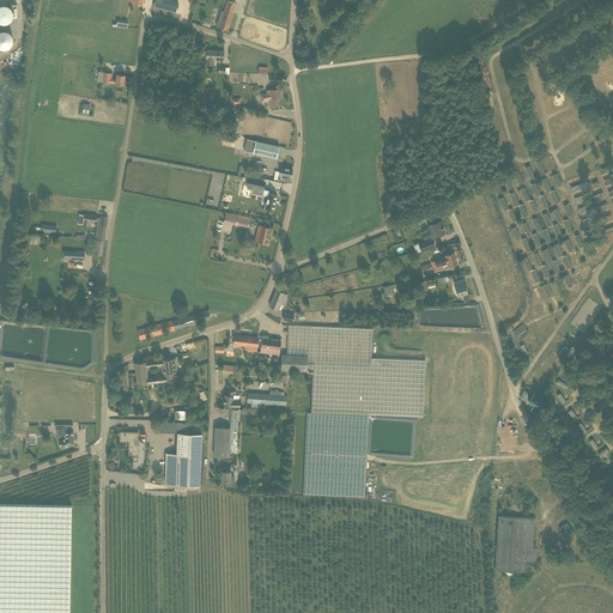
[(169,0),(155,0),(153,6),(176,12),(178,2),(169,0)]
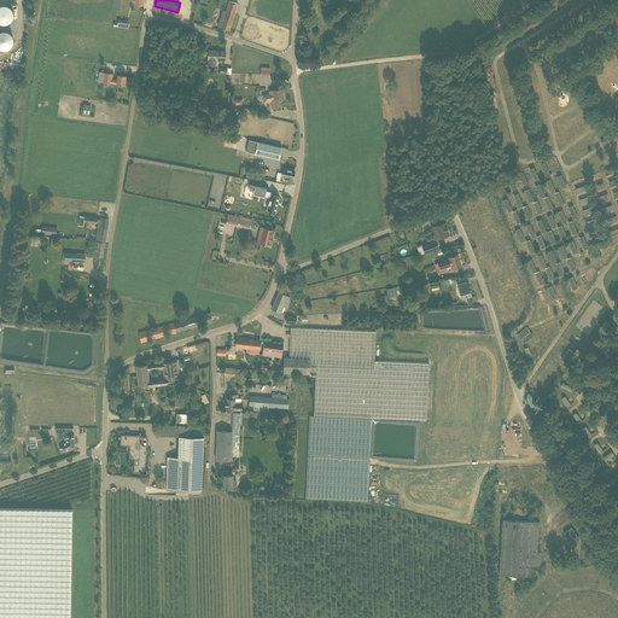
[(229,1),(221,27),(229,30),(238,4),(229,1)]
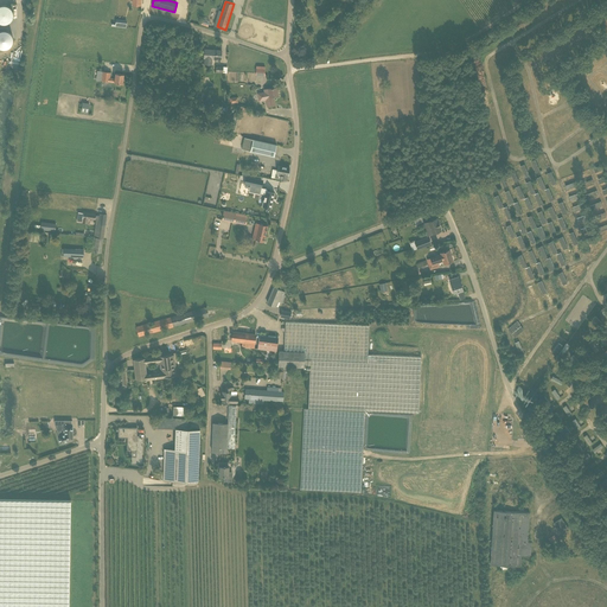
[(545,5),(551,14),(556,12),(549,2),(545,5)]
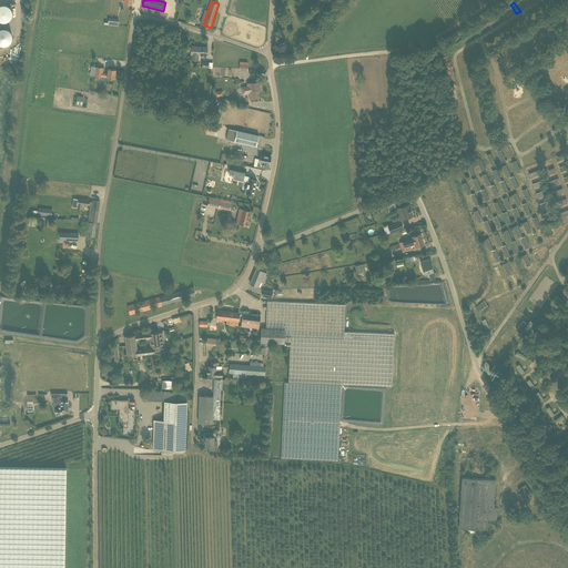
[(13,4),(0,3),(0,19),(13,20),(13,4)]
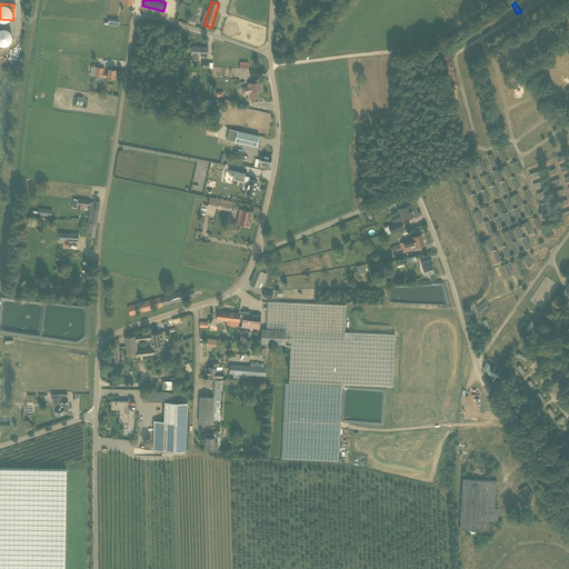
[(0,32),(0,41),(10,46),(15,31),(2,27),(0,32)]
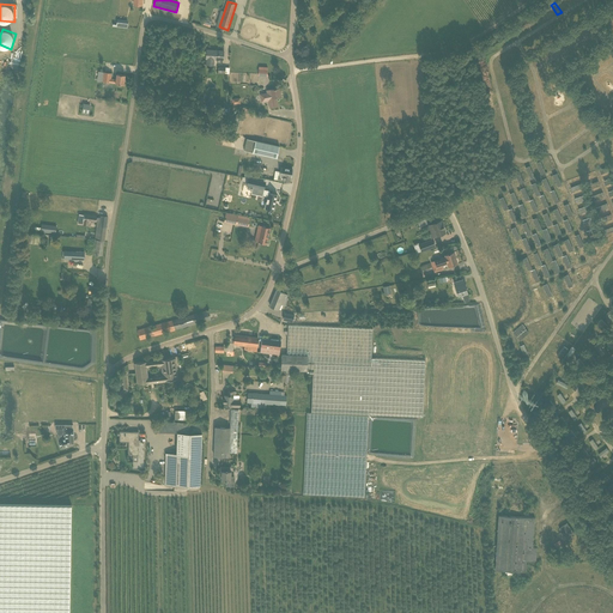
[(206,59),(207,59),(206,65),(214,66),(214,59),(223,60),(224,52),(207,50),(206,59)]
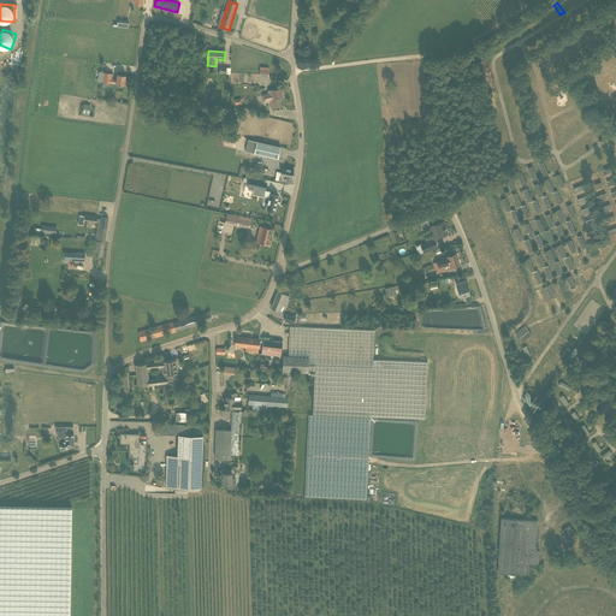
[(106,72),(104,82),(116,83),(116,84),(124,86),(125,75),(117,75),(117,80),(112,80),(112,73),(106,72)]
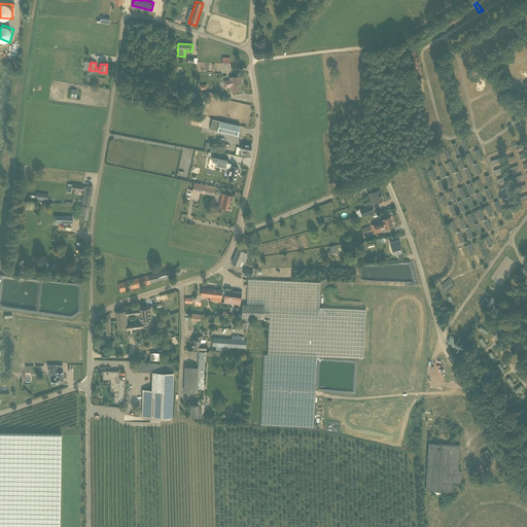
[(230,77),(230,80),(224,81),(225,86),(231,85),(233,93),(239,92),(237,83),(241,82),(240,75),(230,77)]
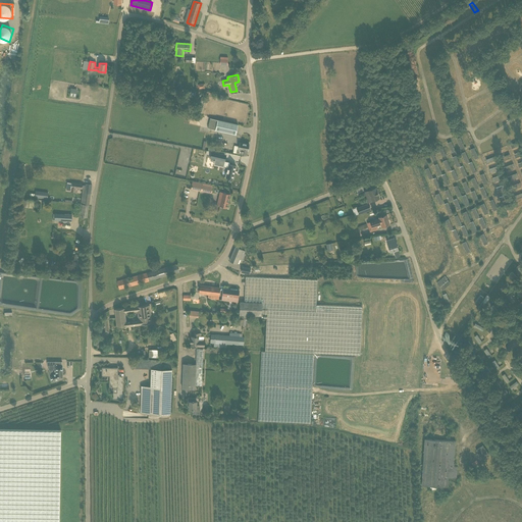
[(178,86),(184,80),(180,76),(175,83),(178,86)]
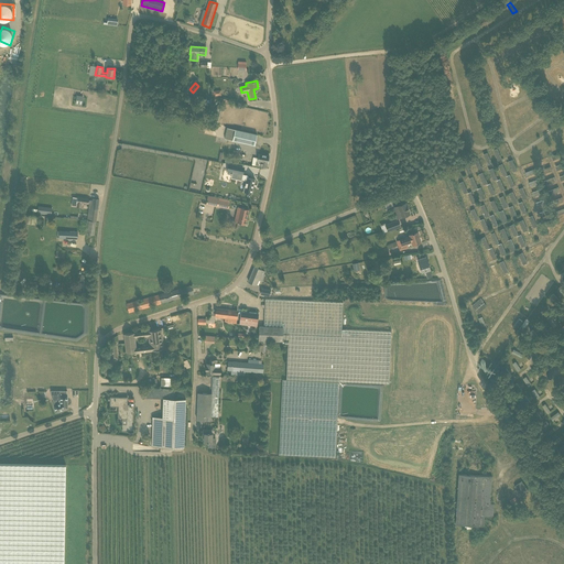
[(257,134),(234,129),(231,140),(255,145),(257,134)]
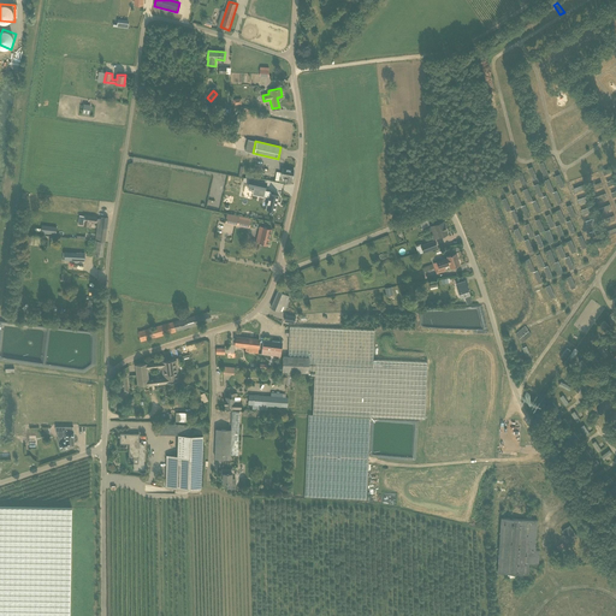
[(539,164),(544,176),(549,173),(544,161),(539,164)]
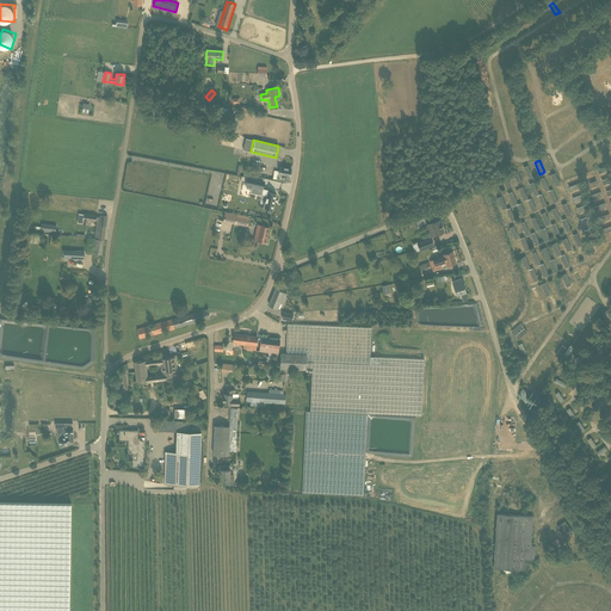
[(528,179),(534,177),(529,165),(523,167),(528,179)]
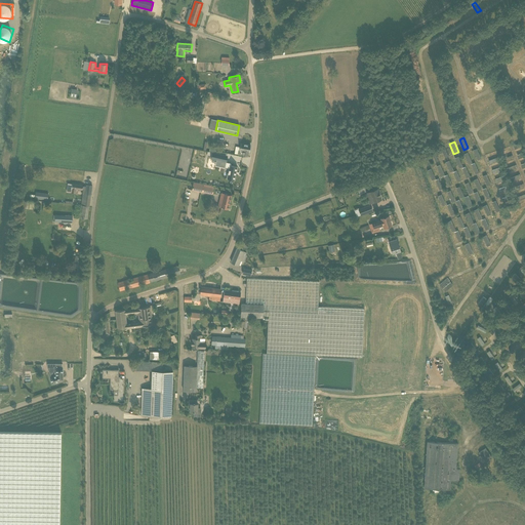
[(238,154),(248,156),(249,152),(250,145),(241,144),(240,151),(238,150),(238,154)]
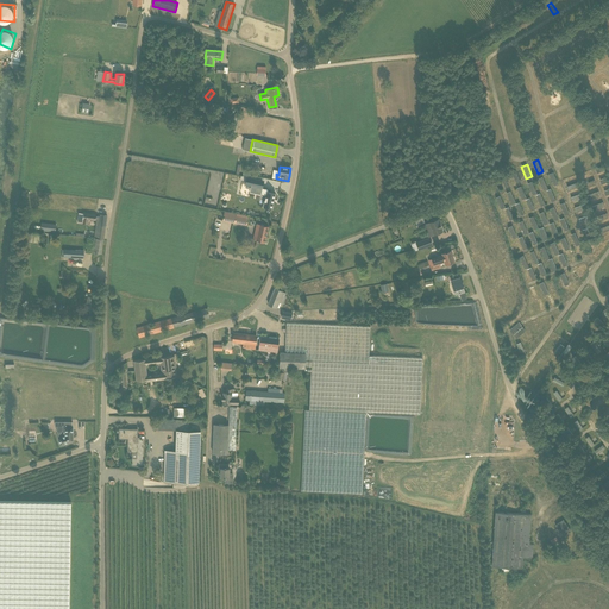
[(548,174),(553,186),(558,183),(553,171),(548,174)]
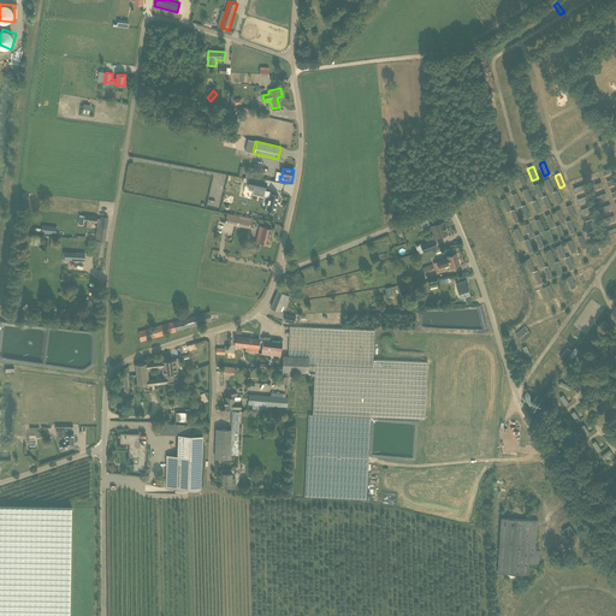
[(268,197),(266,209),(274,211),(278,196),(278,195),(276,195),(271,194),(272,191),(265,190),(264,196),(268,197)]
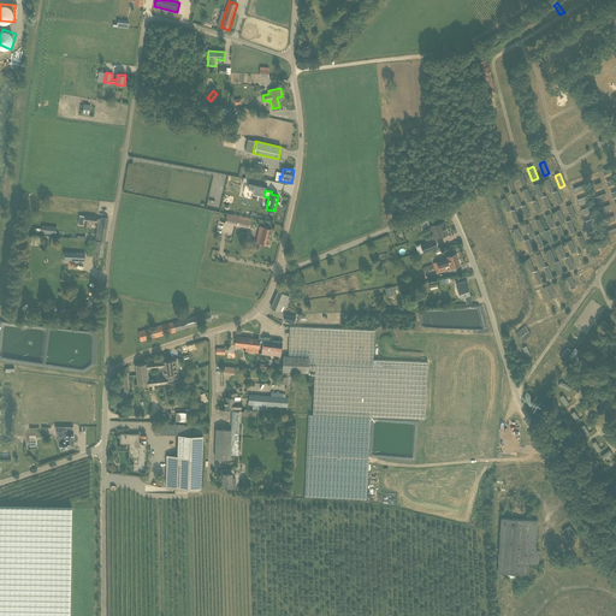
[(557,190),(552,193),(557,203),(562,201),(557,190)]
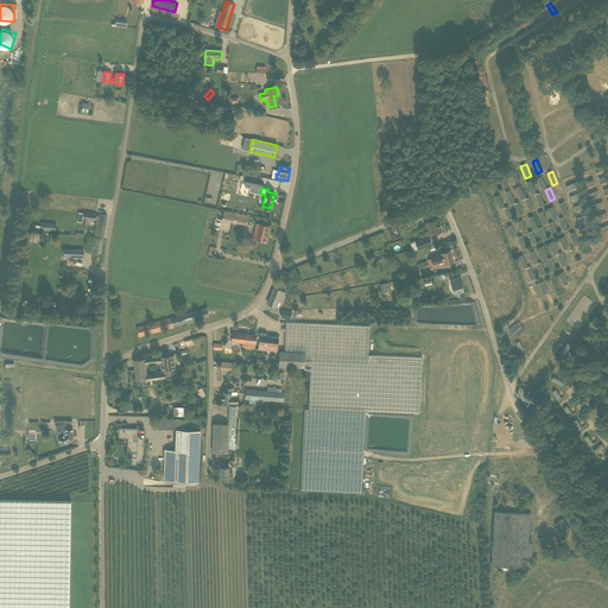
[(534,195),(540,206),(545,203),(539,192),(534,195)]
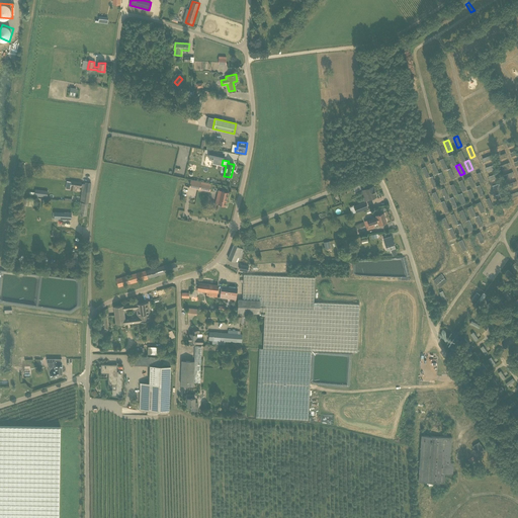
[(447,169),(451,179),(455,177),(451,168),(447,169)]
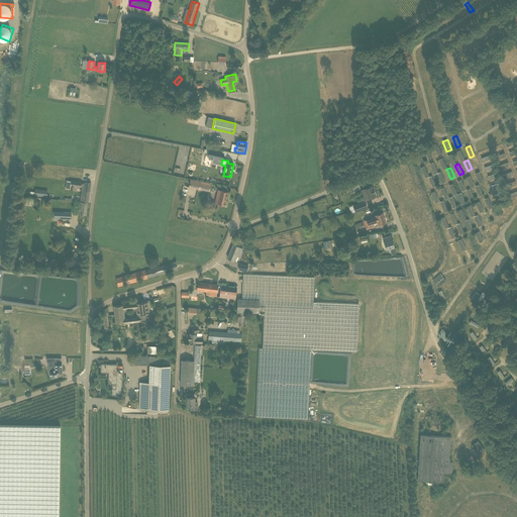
[(437,173),(441,183),(445,181),(441,172),(437,173)]
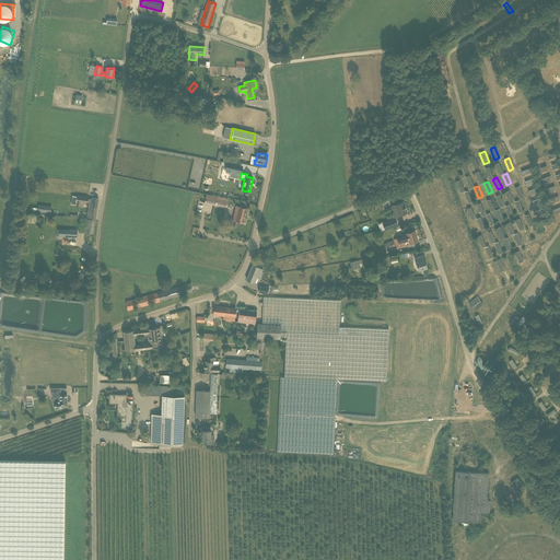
[(469,202),(473,200),(468,190),(464,191),(469,202)]
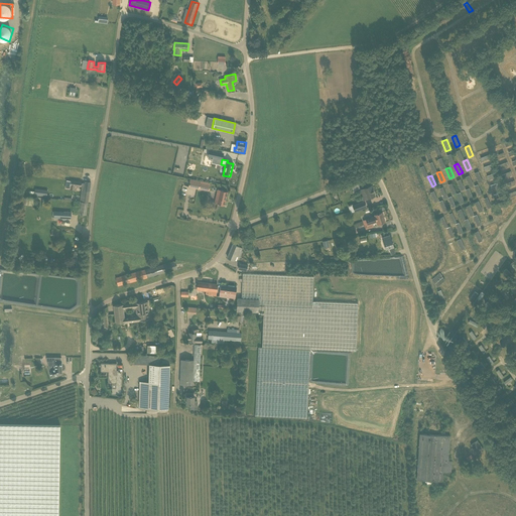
[(209,190),(211,183),(190,179),(188,186),(209,190)]
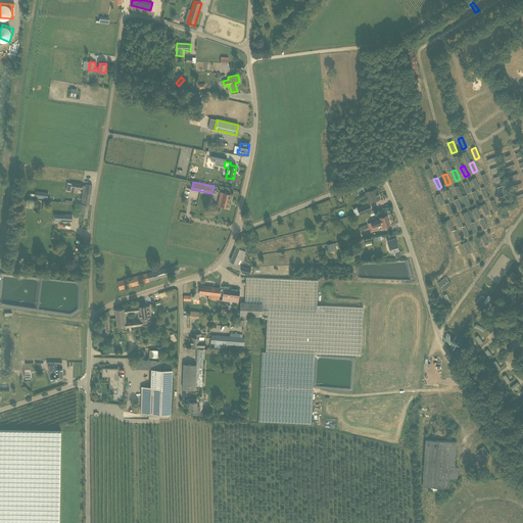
[(70,192),(74,192),(76,192),(76,188),(82,189),(83,185),(72,184),(70,192)]
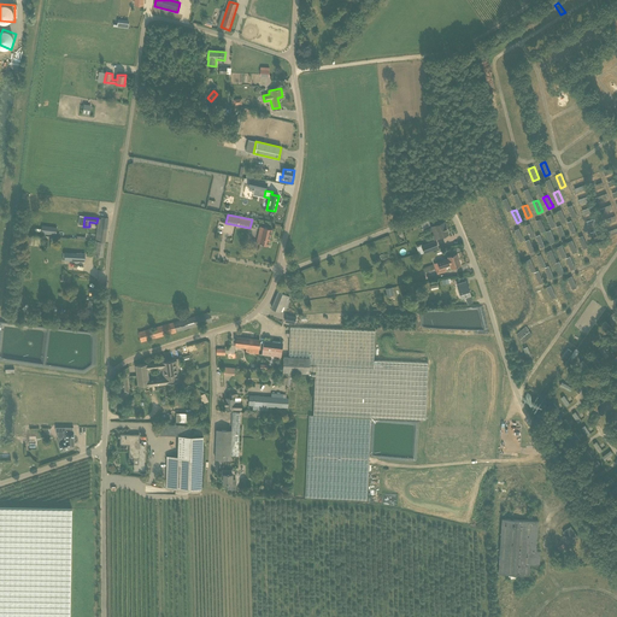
[(573,234),(577,231),(573,219),(566,222),(573,234)]
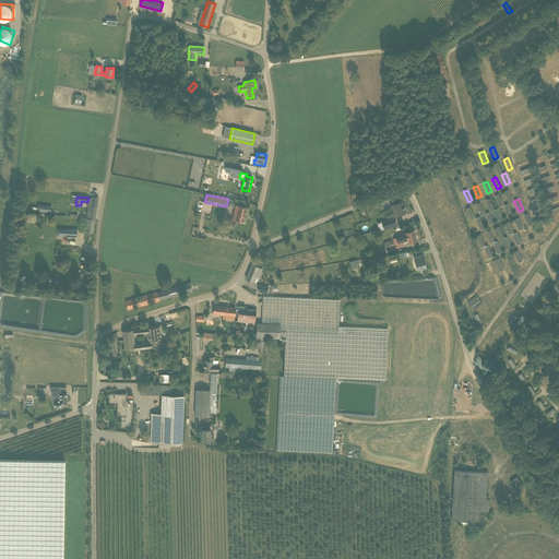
[(393,216),(406,212),(402,201),(393,204),(394,206),(390,209),(393,216)]
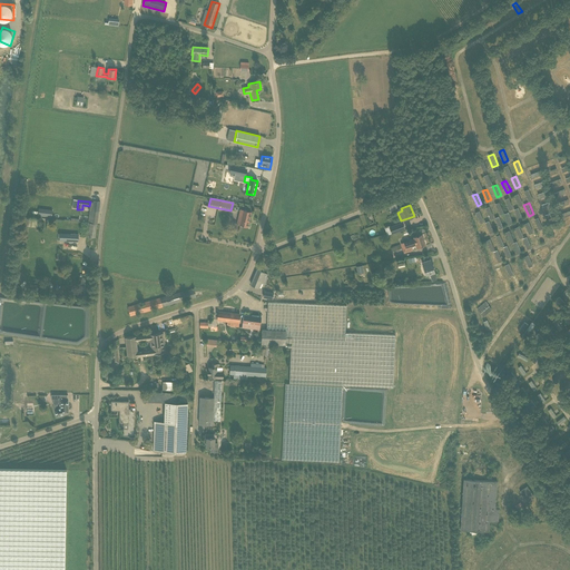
[(490,218),(494,216),(489,206),(485,208),(490,218)]
